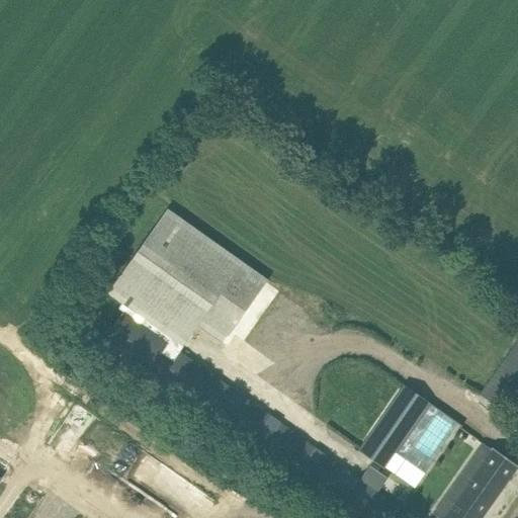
[(102,342),(347,517),(386,517),(397,506),(378,493),(181,351),(198,326),(224,343),(269,280),(169,208),(107,293),(122,305),(120,308),(124,311),(102,342)]
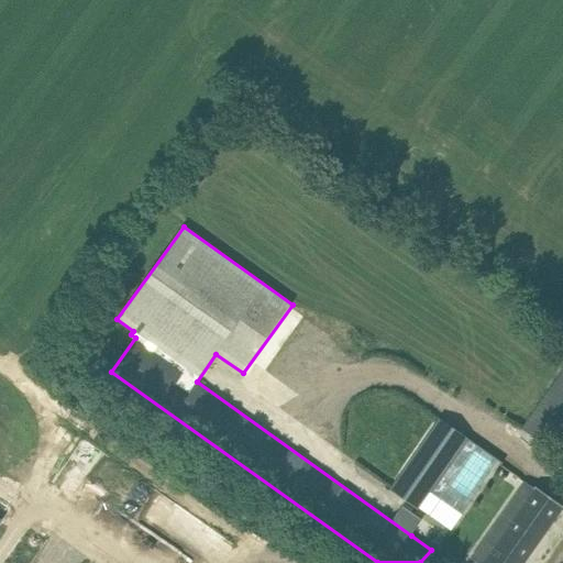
[(562,368),(521,429),(542,443),(550,433),(554,435),(560,429),(555,426),(562,414),(562,368)]
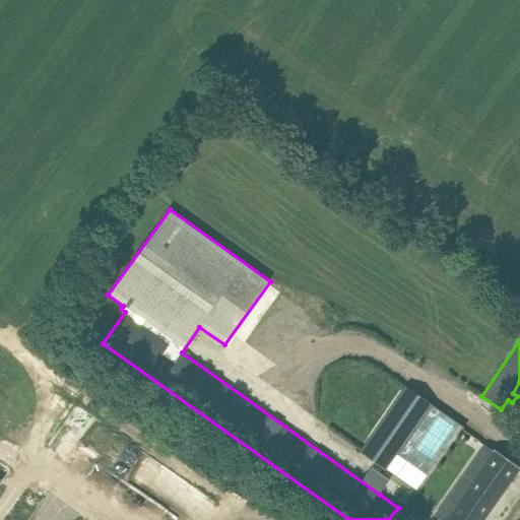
[(386,470),(432,404),(406,387),(361,452),(386,470)]
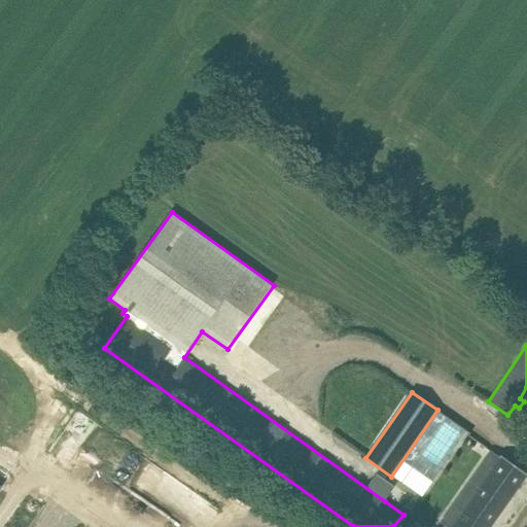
[(433,481),(469,430),(447,415),(411,465),(433,481)]
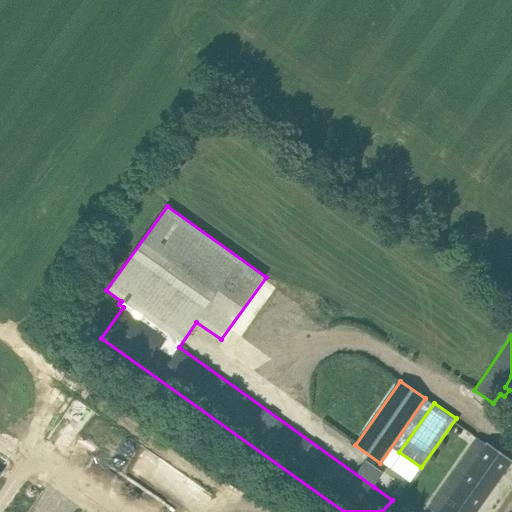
[(437,511),(475,511),(511,460),(479,437),(430,507),(437,511)]
